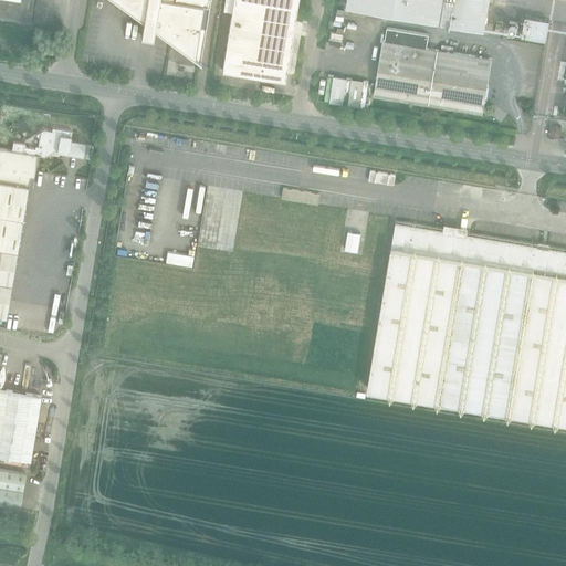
[(0,0),(0,17),(30,22),(33,0),(0,0)]
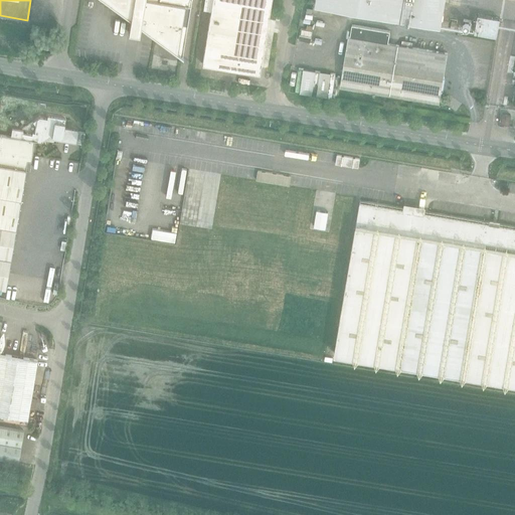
[(128,31),(136,33),(140,0),(106,0),(131,18),(128,31)]
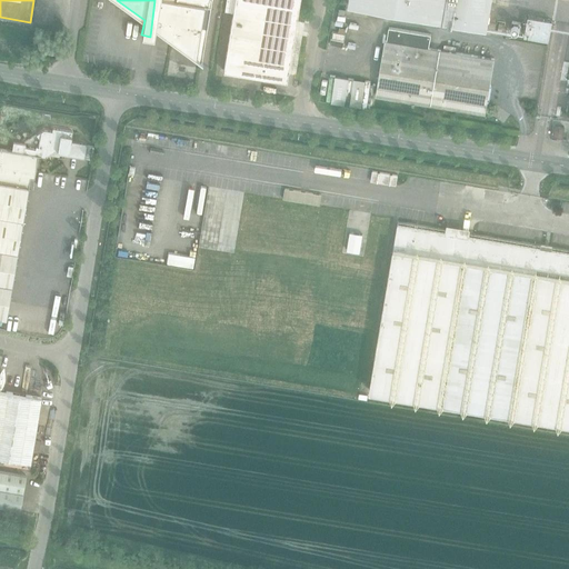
[(155,0),(150,37),(153,37),(156,28),(201,62),(210,0),(155,0)]
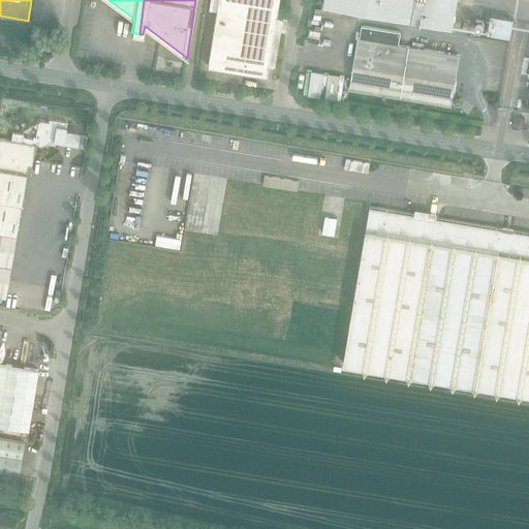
[(214,29),(208,65),(266,74),(274,29),(278,0),(210,0),(209,9),(217,10),(214,29)]
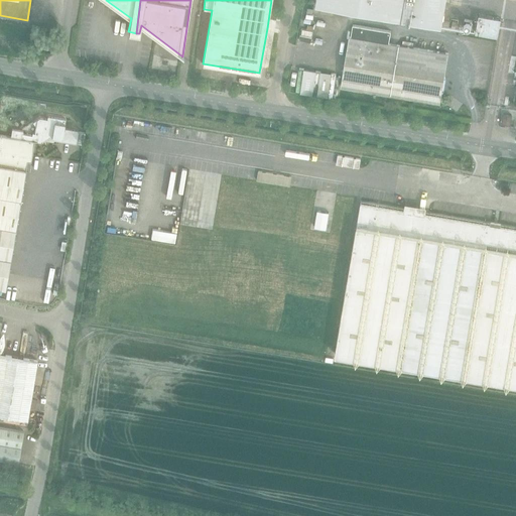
[(316,0),(315,5),(442,26),(446,0),(316,0)]
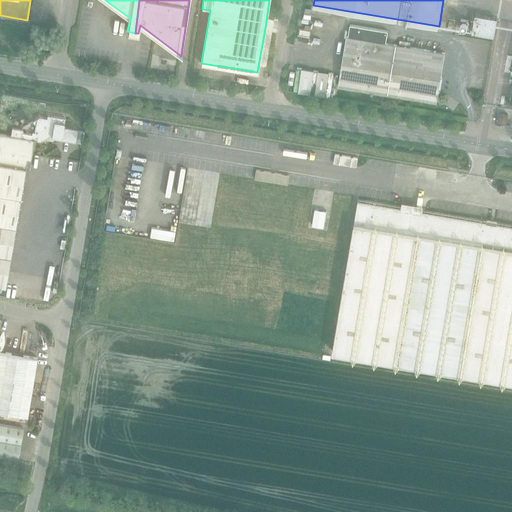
[(472,32),(493,36),(496,18),(475,15),(472,32)]
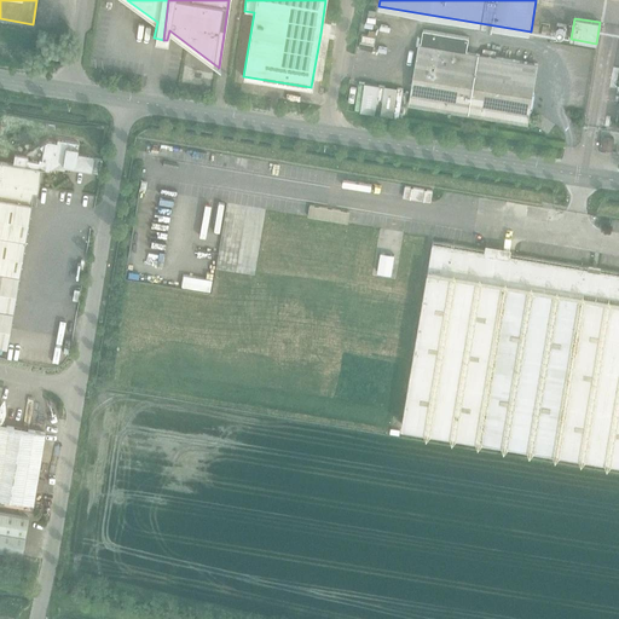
[(376,42),(376,21),(364,22),(364,42),(376,42)]
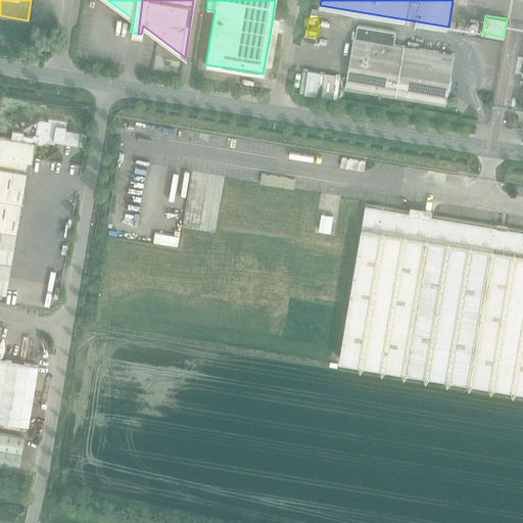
[(469,28),(477,29),(478,20),(471,19),(469,28)]
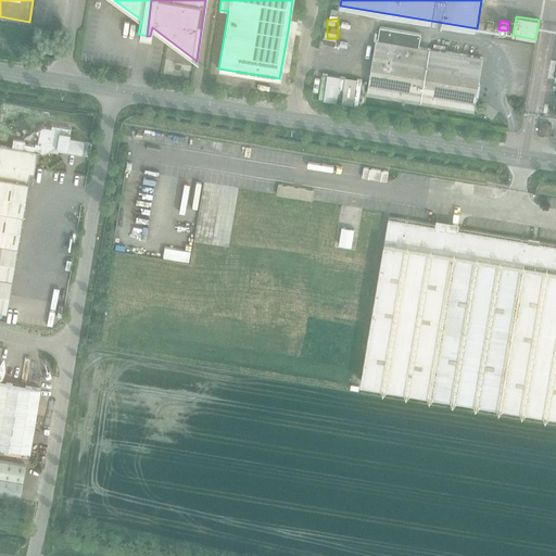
[(483,58),(404,43),(405,38),(393,37),(393,42),(376,39),(367,93),(475,111),(483,58)]
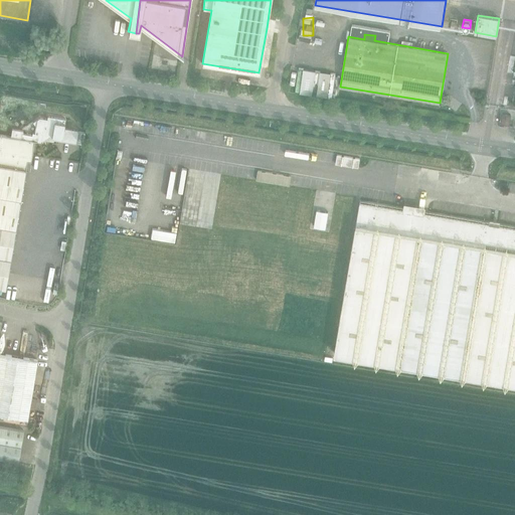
[(42,46),(49,47),(51,38),(43,37),(42,46)]
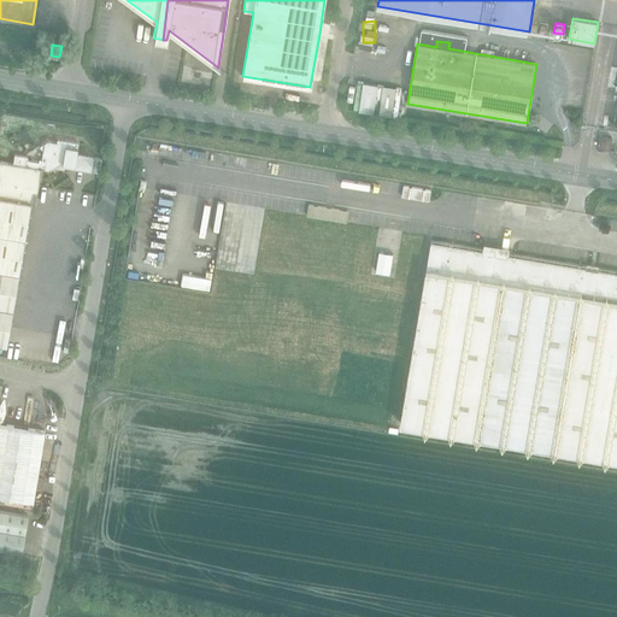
[(356,103),(395,109),(399,78),(359,74),(356,103)]
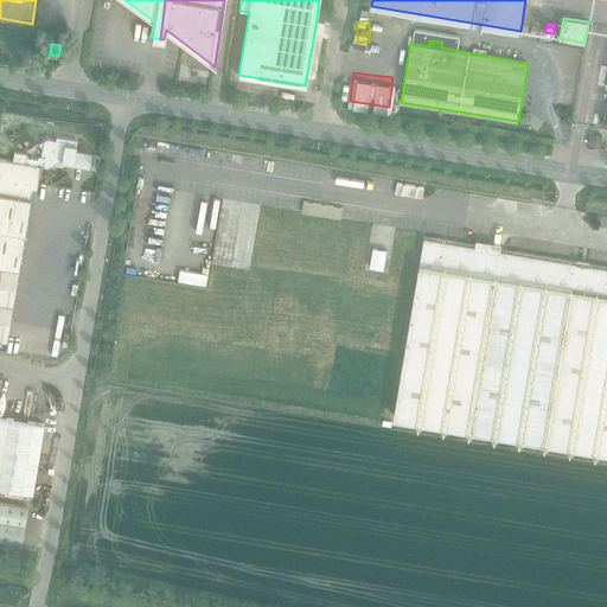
[(590,145),(600,146),(601,135),(593,134),(590,145)]
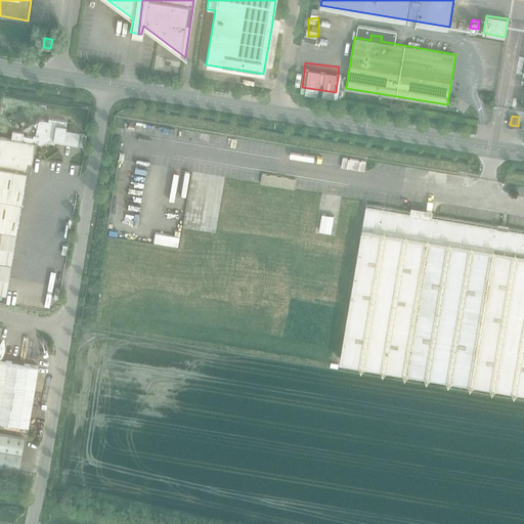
[(0,168),(26,173),(28,164),(31,164),(35,143),(42,143),(46,141),(46,142),(53,143),(56,142),(77,145),(80,132),(64,130),(67,121),(48,118),(48,121),(40,119),(33,124),(36,128),(35,135),(33,134),(33,137),(23,135),(22,140),(0,136),(0,168)]
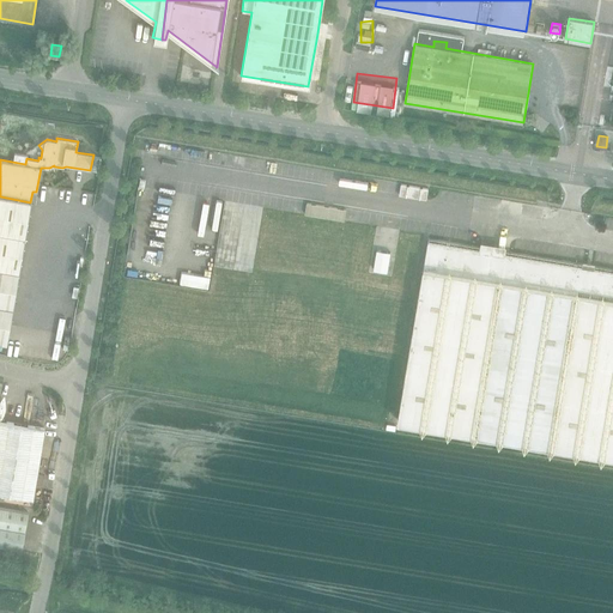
[(400,195),(426,199),(429,188),(401,183),(400,195)]
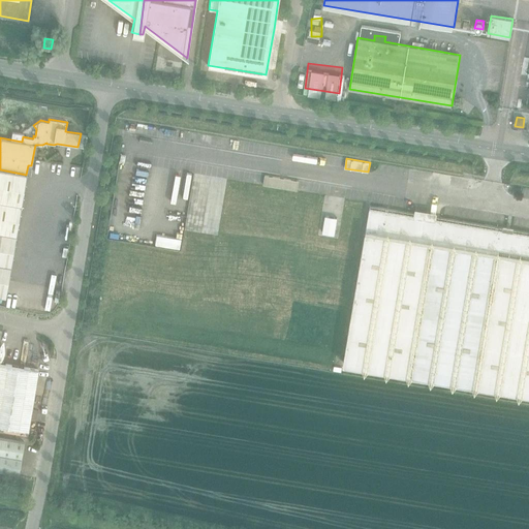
[(0,294),(5,297),(26,175),(0,169),(0,294)]
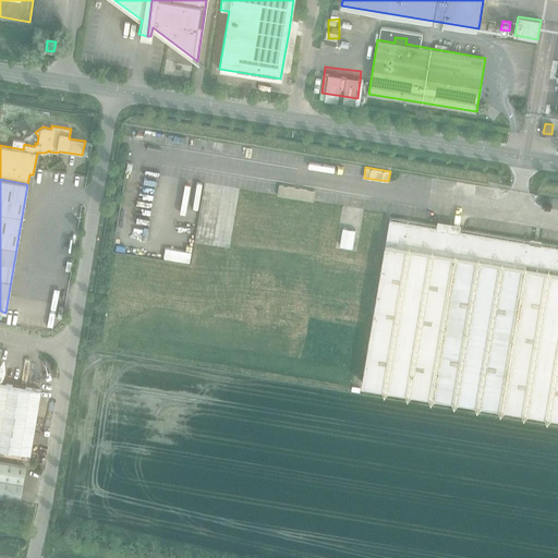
[(340,232),(361,235),(365,210),(344,207),(340,232)]
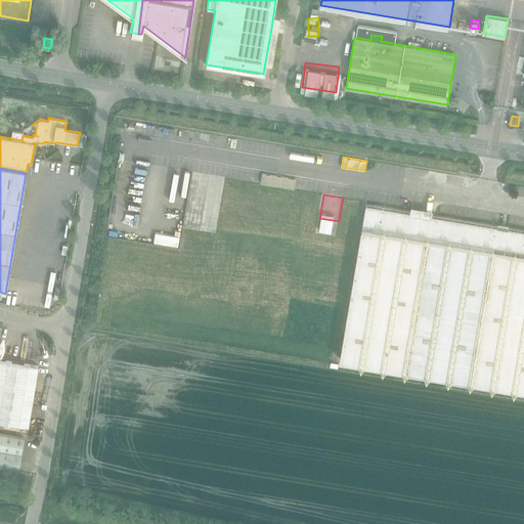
[(523,231),(509,229),(498,227),(366,205),(341,359),(523,390),(523,231)]
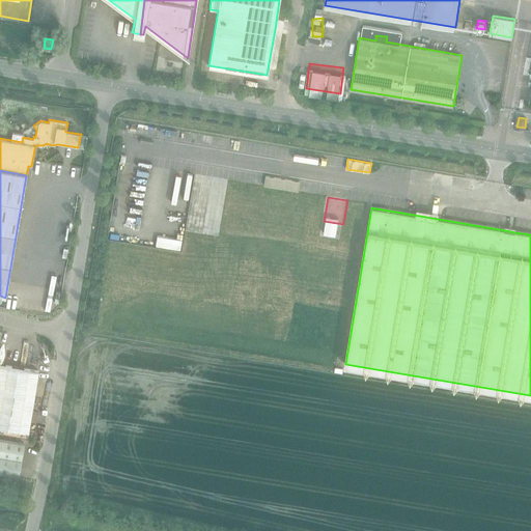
[(26,431),(28,431),(38,370),(0,364),(0,431),(7,434),(8,428),(15,429),(14,435),(25,437),(26,431)]
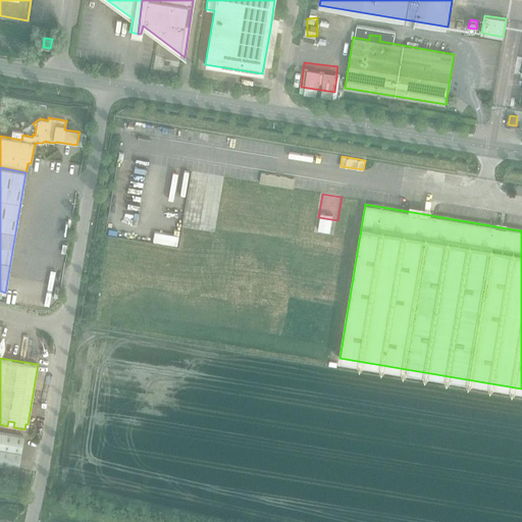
[(0,465),(18,468),(23,436),(0,431),(0,465)]
